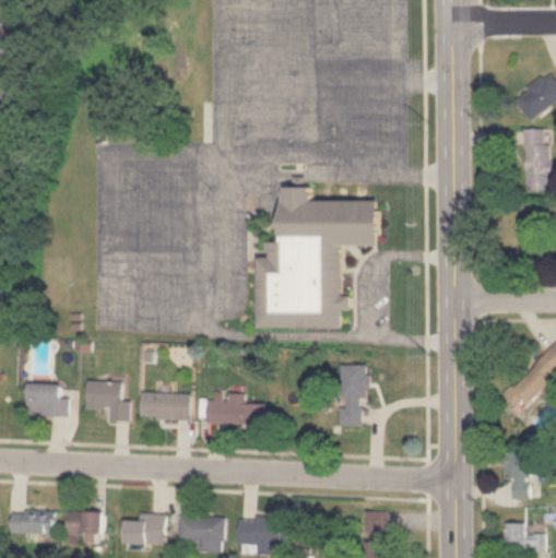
[(512,96),(528,119),(555,101),(555,72),(551,76),(548,73),(512,96)]
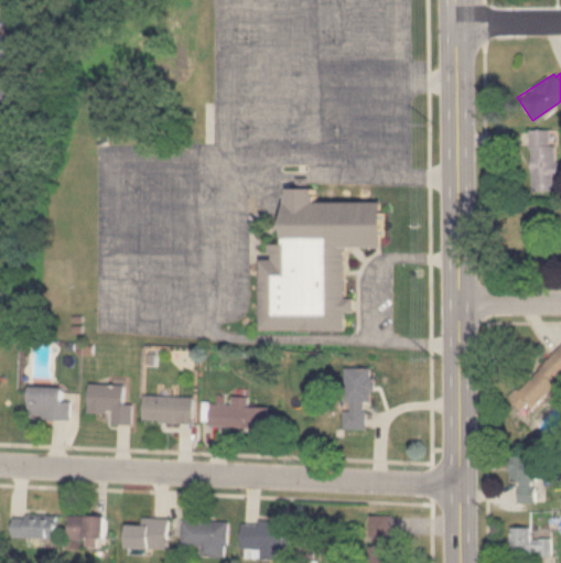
[(558,191),(557,161),(556,161),(554,143),(549,143),(549,130),(528,130),(529,192),(558,191)]
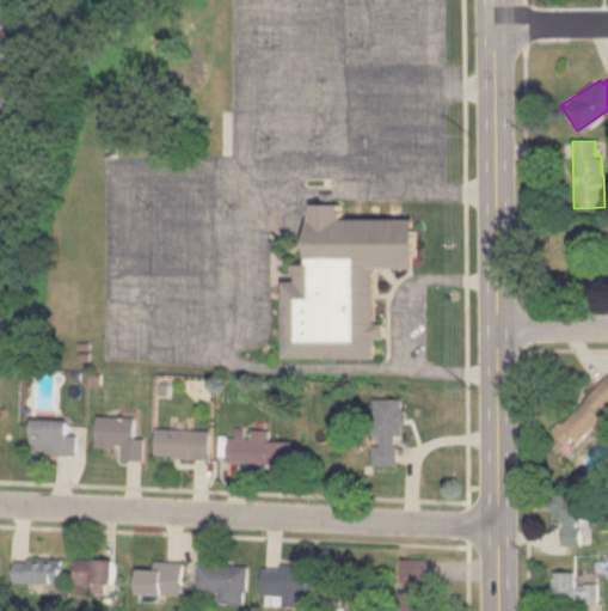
[(281,358),(373,359),(373,338),(381,338),(382,324),(373,324),(373,268),(415,269),(416,220),(338,219),(339,205),(308,205),(308,266),(289,264),(289,281),(281,281),(281,358)]
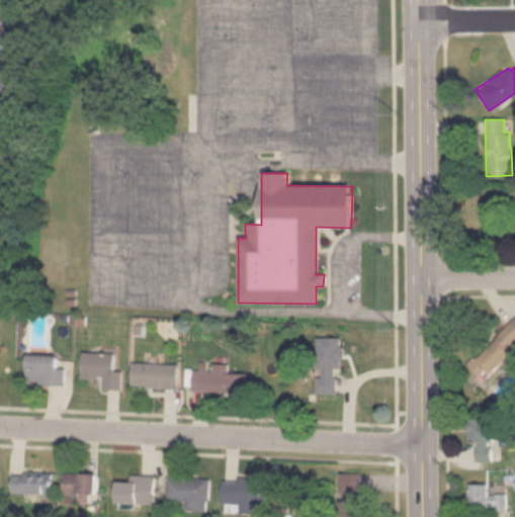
[(514,346),(514,316),(465,367),(482,382),(514,346)]
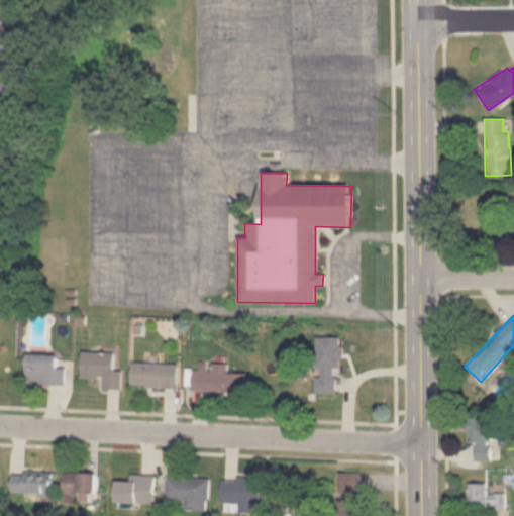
[(338,338),(316,338),(316,381),(330,381),(330,370),(338,370),(338,338)]
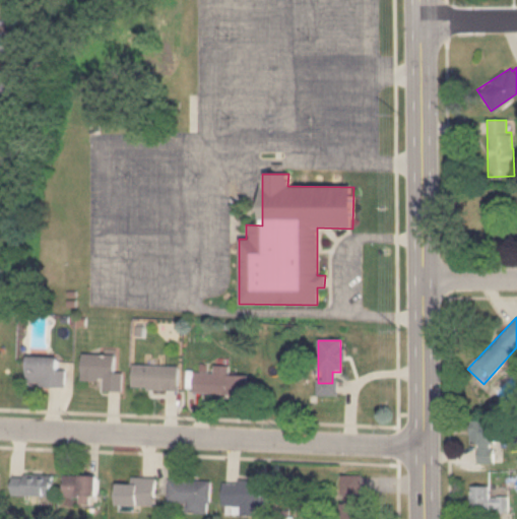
[(112,354),(80,354),(79,380),(101,380),(101,391),(120,391),(120,373),(112,373),(112,354)]
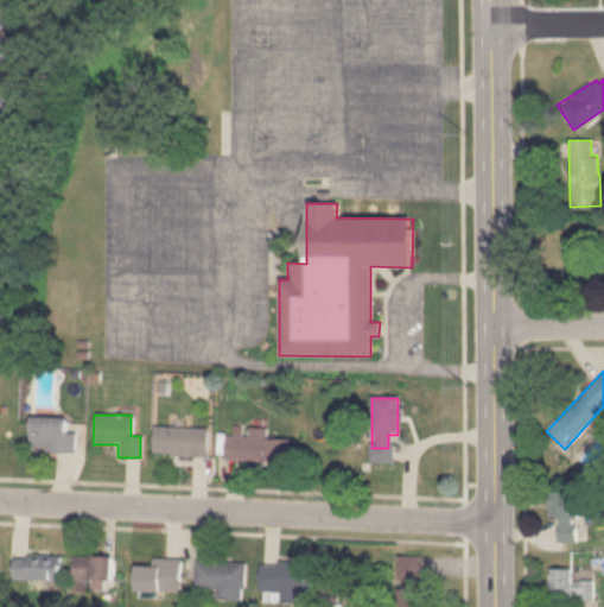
[(27,451),(71,453),(72,418),(29,417),(27,451)]
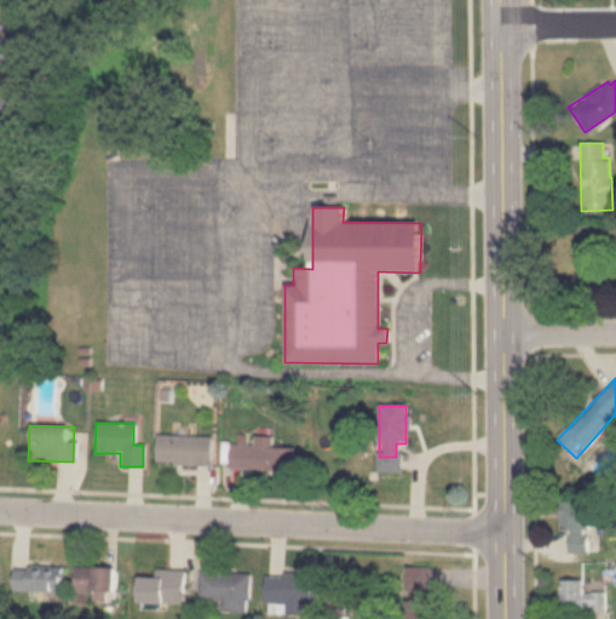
[(209,437),(155,435),(155,464),(208,465),(209,437)]
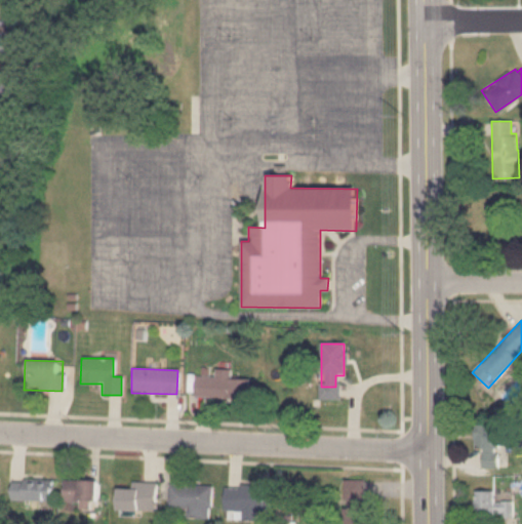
[(193,398),(248,398),(248,377),(229,377),(229,369),(212,369),(212,376),(193,376),(193,398)]
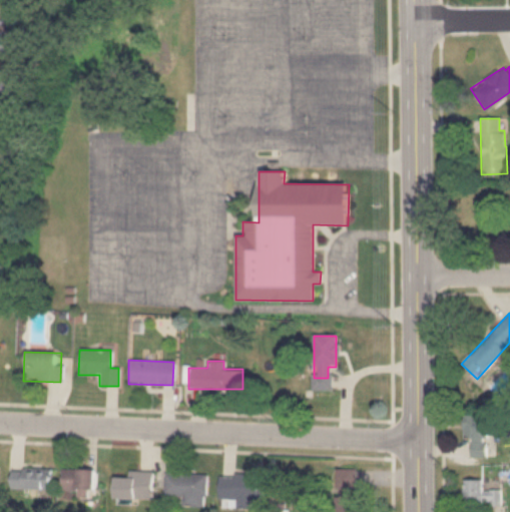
[(463,440),(469,440),(469,457),(487,457),(487,415),(463,415),(463,440)]
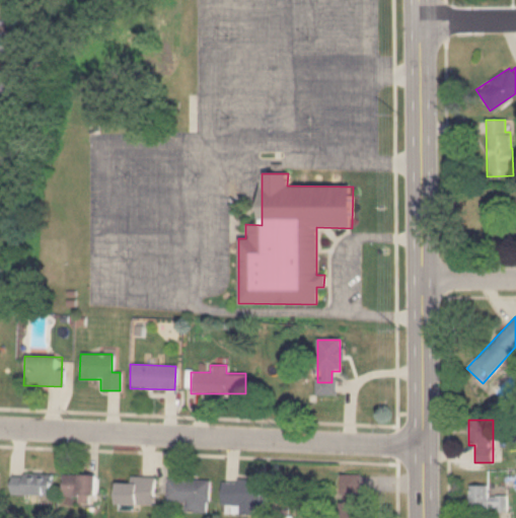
[(49,474),(9,474),(9,494),(49,494),(49,474)]
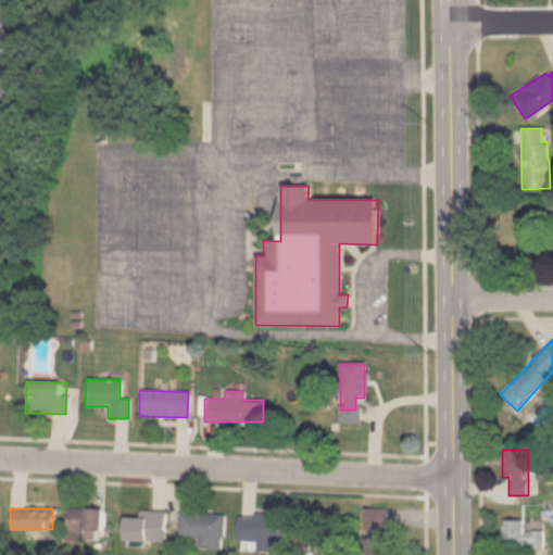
[(79,538),(100,538),(100,508),(66,508),(66,532),(79,532),(79,538)]
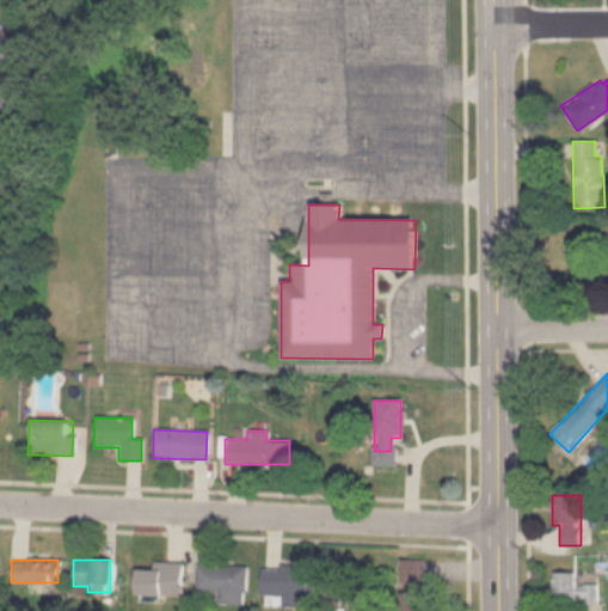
[(427,610),(427,560),(399,560),(399,610),(427,610)]
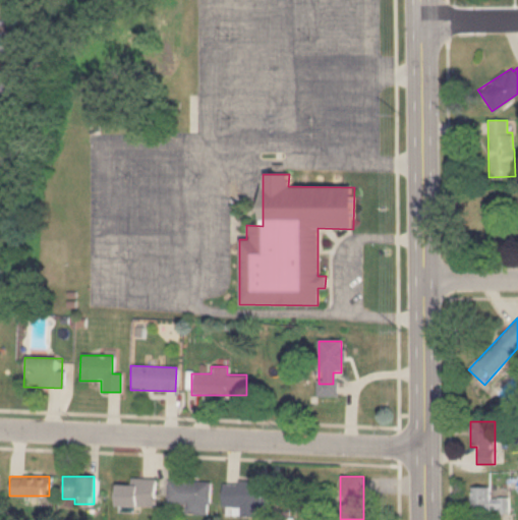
[(183,503),(183,515),(208,515),(208,481),(166,480),(166,503),(183,503)]
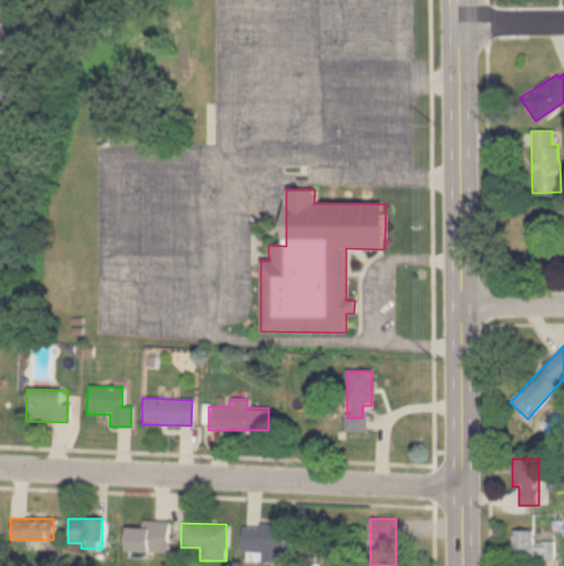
[(165,524),(125,524),(125,551),(165,551),(165,524)]
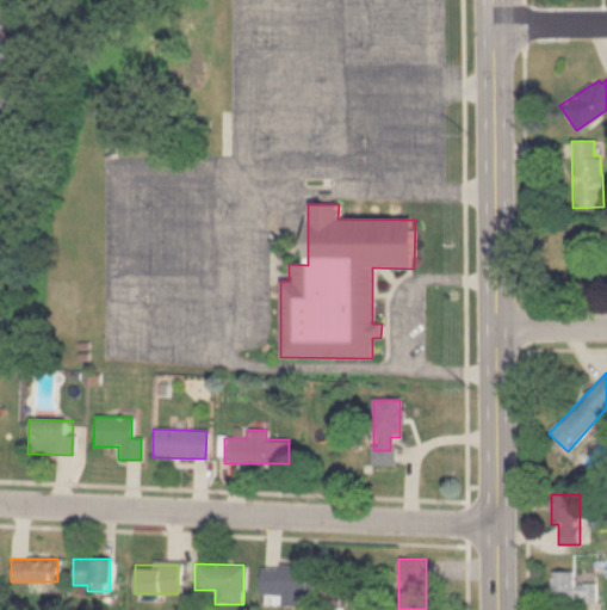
[(259,595),(280,595),(280,598),(311,599),(313,566),(259,566),(259,595)]
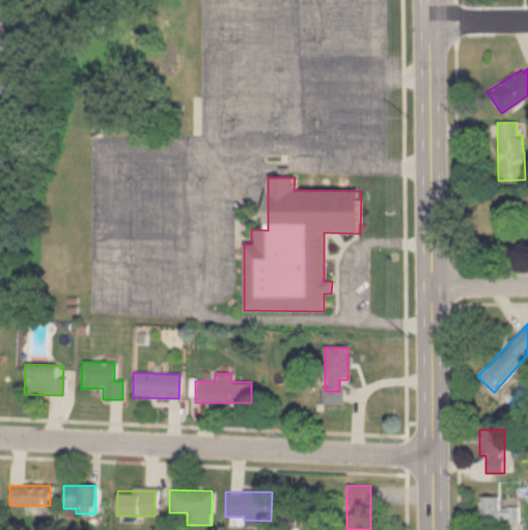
[(499,497),(480,497),(480,523),(519,523),(519,508),(499,508),(499,497)]
